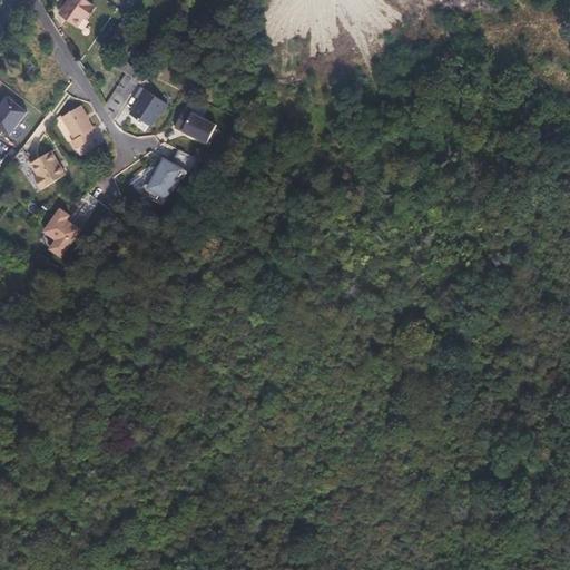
[(96,6),(88,0),(71,0),(61,15),(79,28),(96,6)]
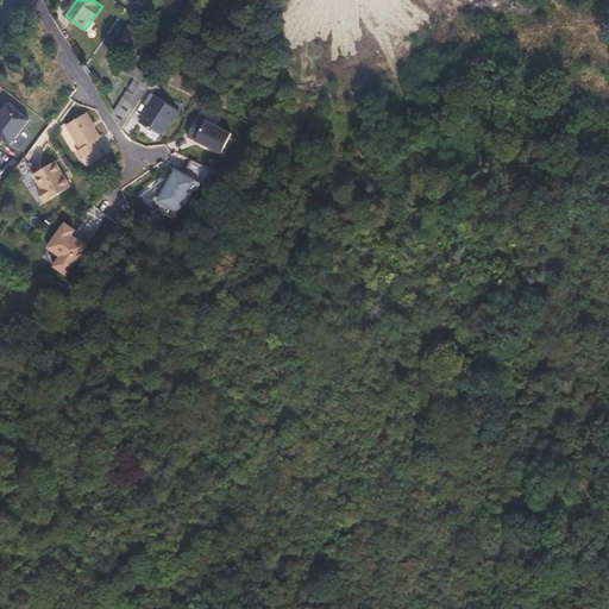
[(124,33),(132,39),(138,30),(130,25),(124,33)]
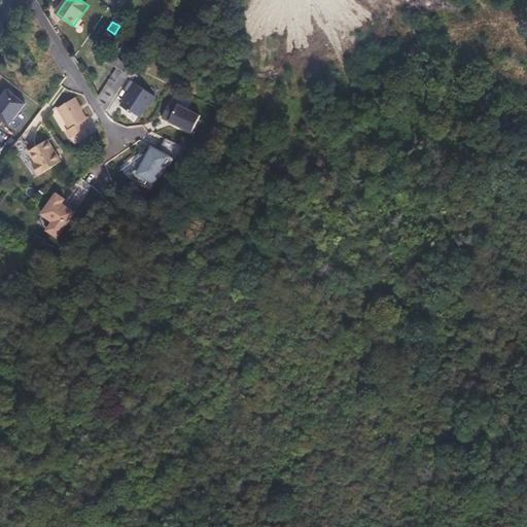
[(129,76),(134,68),(111,55),(106,62),(117,69),(129,76)]
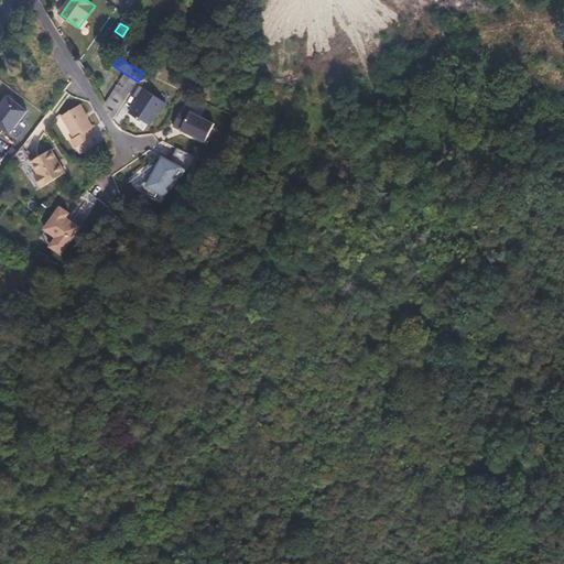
[(137,84),(138,82),(126,74),(105,106),(114,119),(130,94),(137,84)]
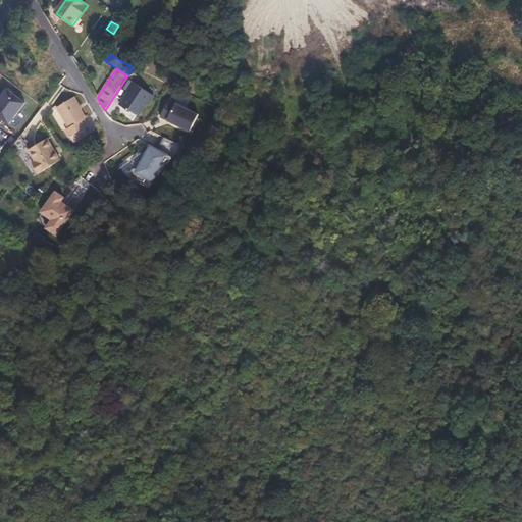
[(154,96),(126,77),(120,87),(128,92),(120,104),(131,110),(131,109),(140,115),(147,104),(149,104),(154,96)]
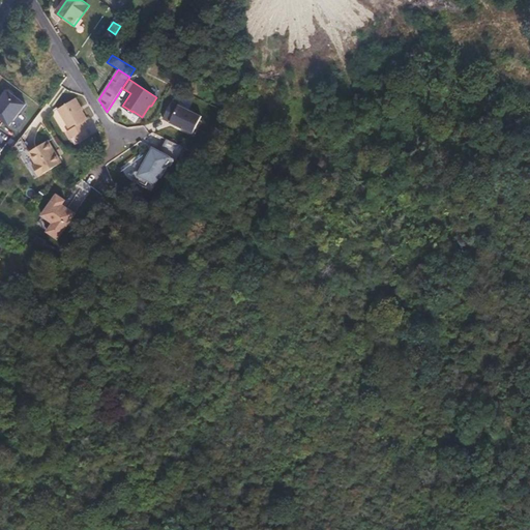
[(0,118),(8,126),(25,105),(7,91),(0,99),(0,118)]
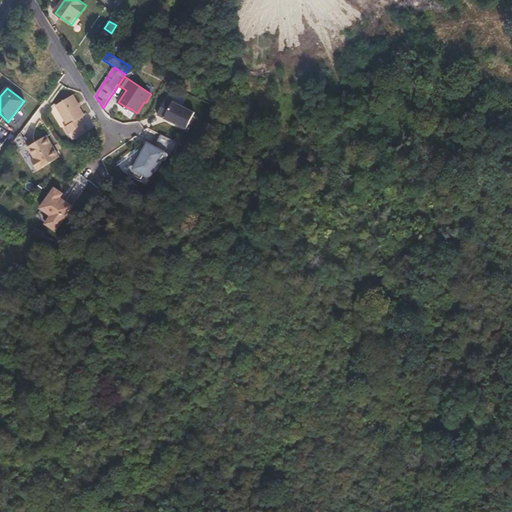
[(84,114),(72,94),(56,104),(68,124),(65,126),(69,133),(86,122),(82,116),(84,114)]
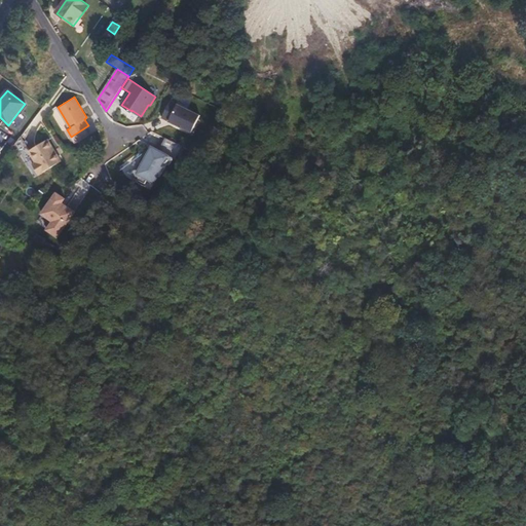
[(200,116),(172,102),(162,119),(191,135),(200,116)]
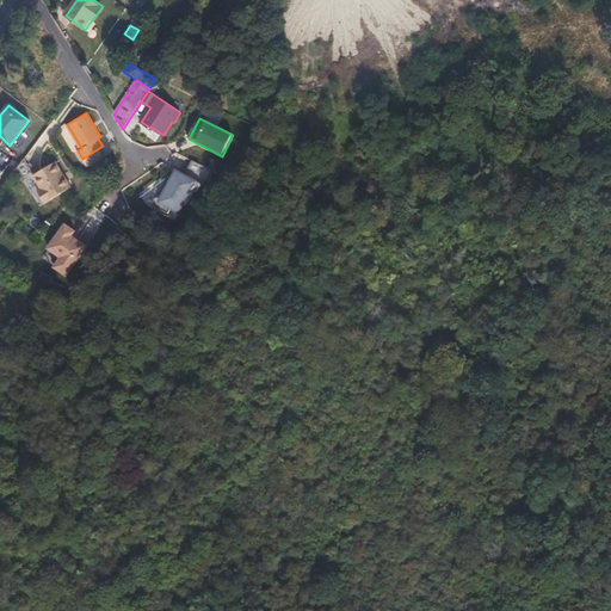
[(26,161),(17,166),(24,178),(32,173),(26,161)]
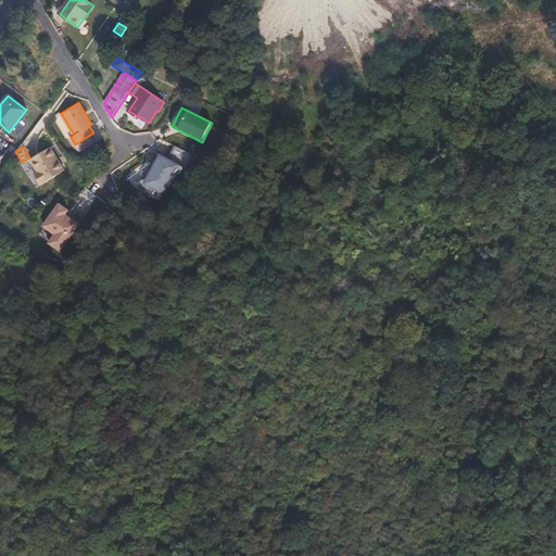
[(65,169),(51,147),(30,159),(38,171),(35,173),(41,185),(65,169)]
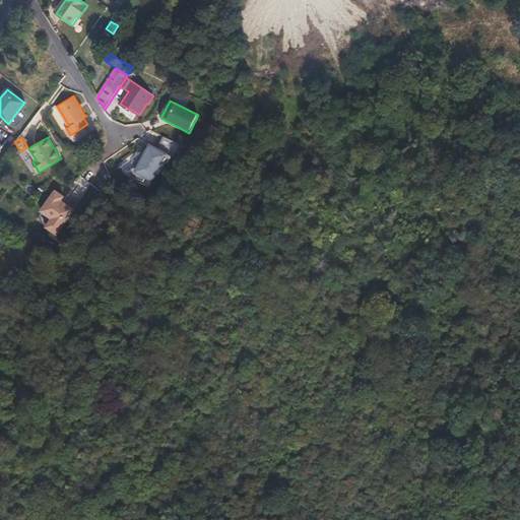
[(157,149),(148,144),(134,172),(152,182),(167,155),(172,157),(178,145),(164,137),(157,149)]
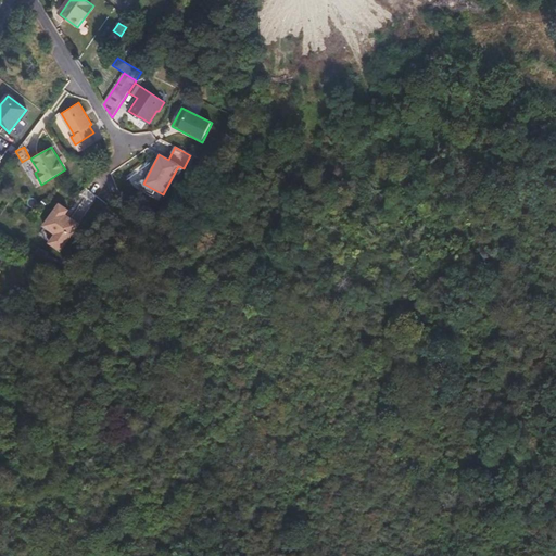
[(70,210),(60,202),(42,226),(54,235),(49,241),(61,251),(80,223),(67,214),(70,210)]
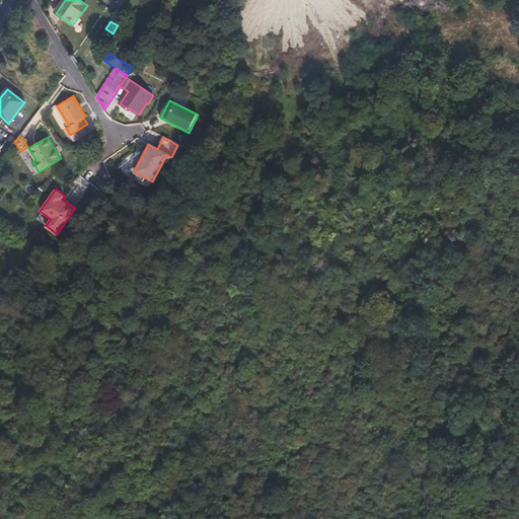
All buildings are outlined.
